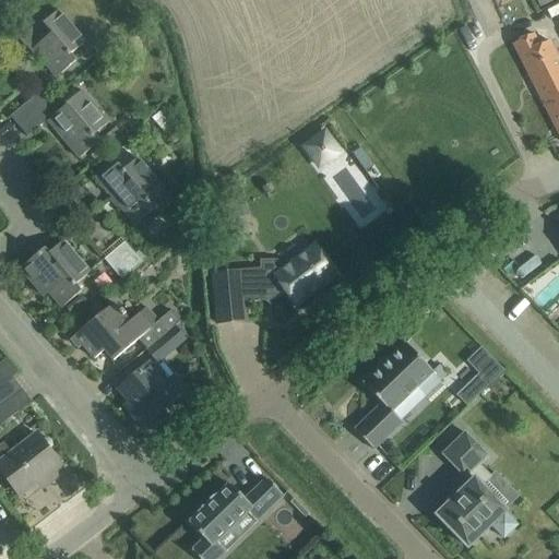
[(56,79),(72,64),(75,61),(70,55),(84,42),(56,9),(42,21),(42,20),(19,39),(30,54),(33,51),(56,79)]
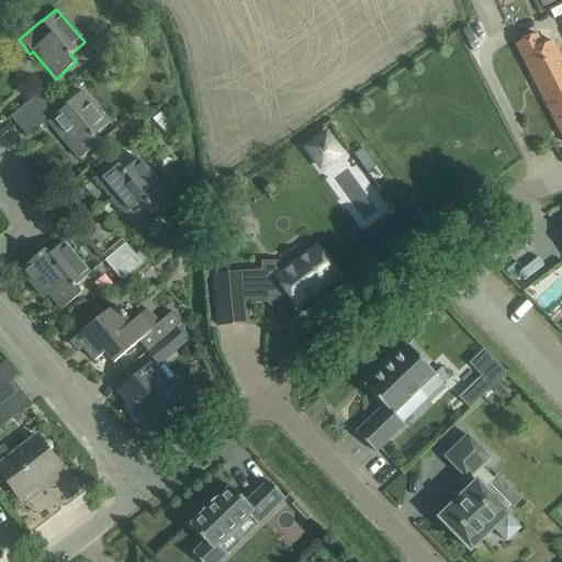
[(561,92),(561,63),(551,42),(542,46),(537,34),(516,44),(544,101),(561,92)]
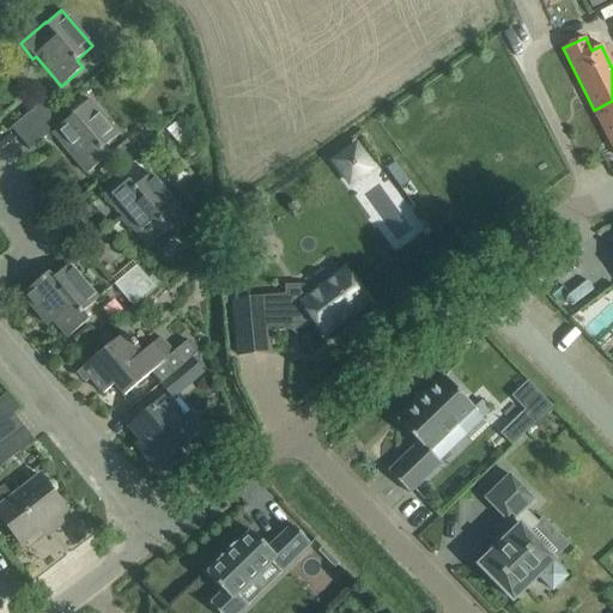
[(53,110),(44,99),(11,128),(19,139),(53,110)]
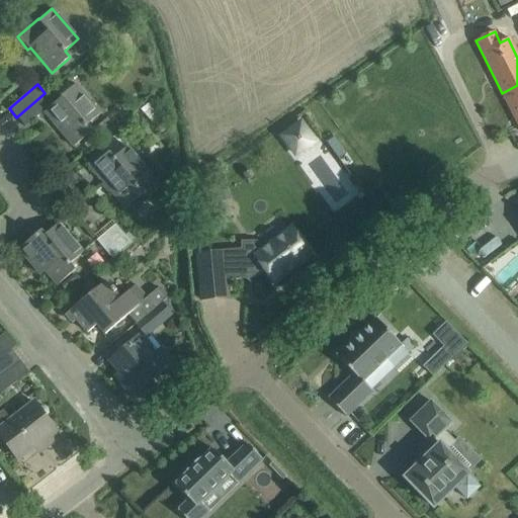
[(73,148),(88,135),(92,132),(86,124),(98,114),(74,85),(60,97),(61,98),(53,104),(54,103),(45,93),(16,117),(25,127),(46,109),(47,110),(44,112),(73,148)]
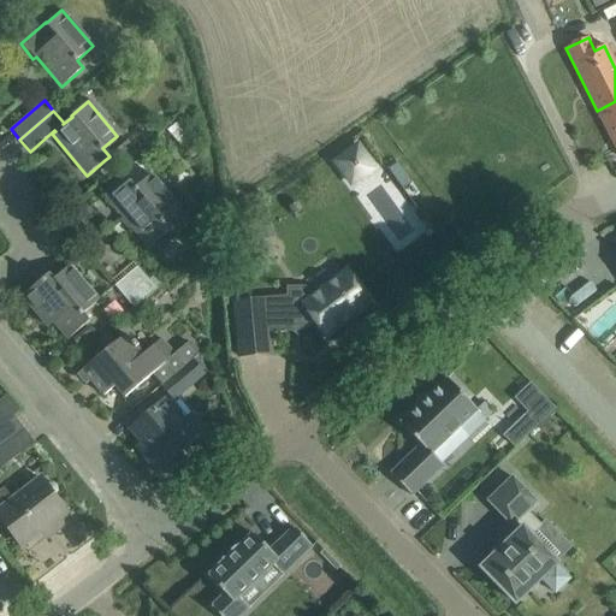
[(615,101),(597,111),(615,149),(615,101)]
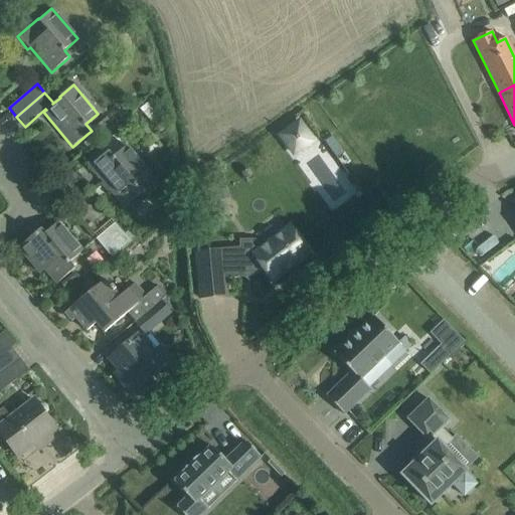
[(290,129),(281,136),(294,154),(298,151),(312,141),(299,123),(290,129)]
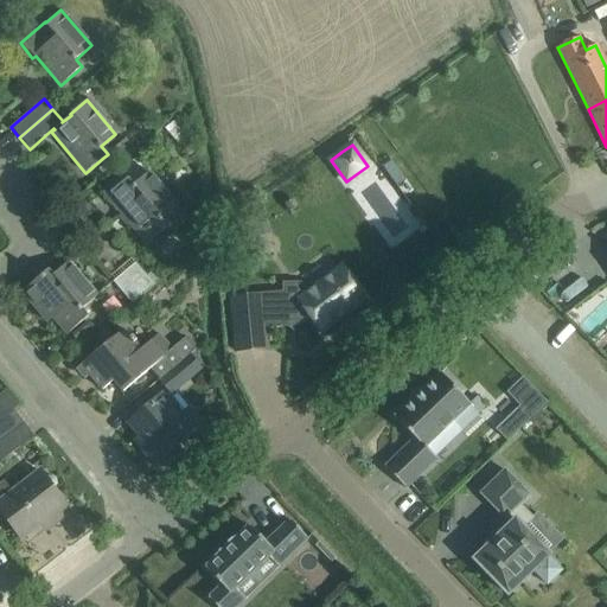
[(117,186),(114,181),(101,192),(146,247),(185,213),(179,208),(180,206),(151,171),(133,185),(127,178),(117,186)]
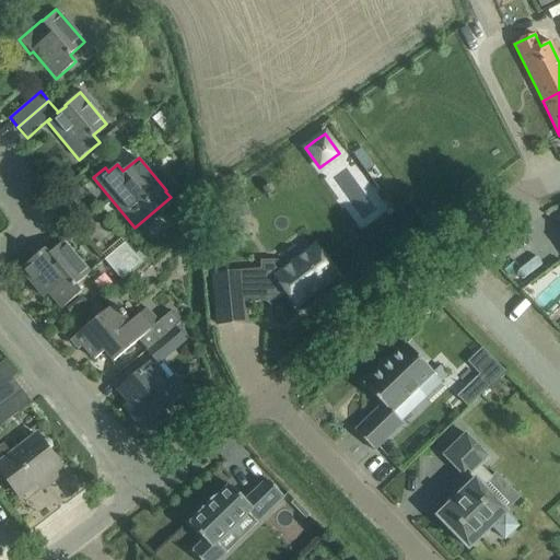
[(89,271),(78,258),(63,242),(48,254),(44,249),(20,270),(39,293),(44,290),(61,310),(81,292),(73,284),(89,271)]
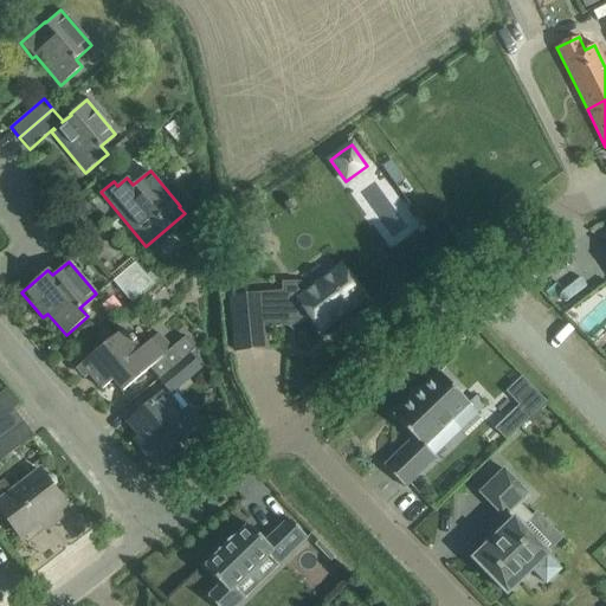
[(124,271),(123,272),(142,295),(161,278),(153,269),(146,276),(135,262),(134,263),(124,271)]
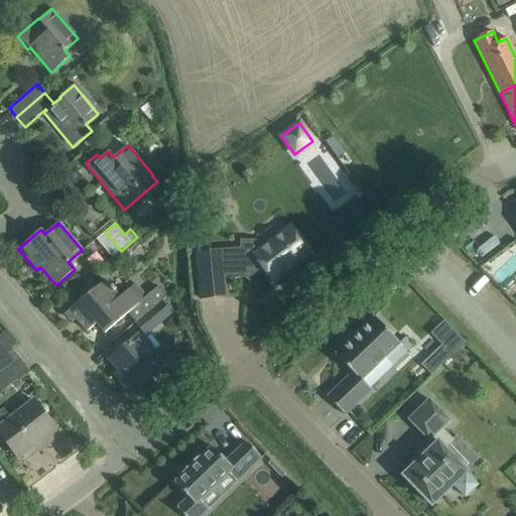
[(197,253),(196,253),(197,267),(224,265),(225,276),(242,276),(242,274),(253,274),(261,267),(272,281),(309,253),(289,228),(261,249),(255,241),(240,242),(240,250),(197,254),(197,253)]
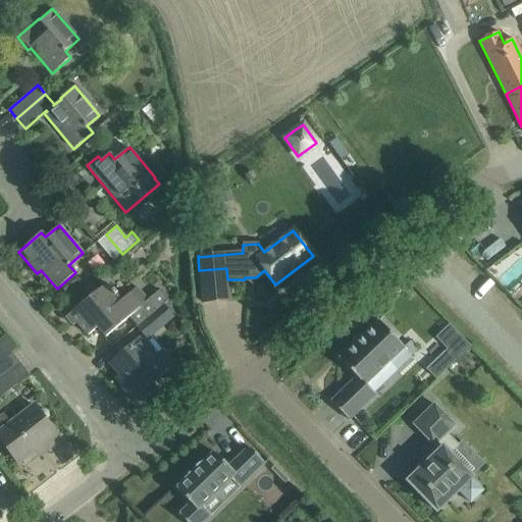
[(122,254),(106,235),(97,242),(112,261),(122,254)]
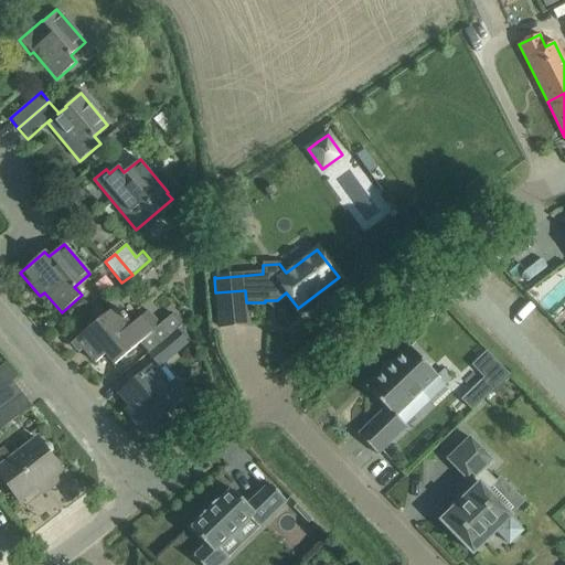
[(564,267),(530,285),(544,313),(564,302),(564,267)]
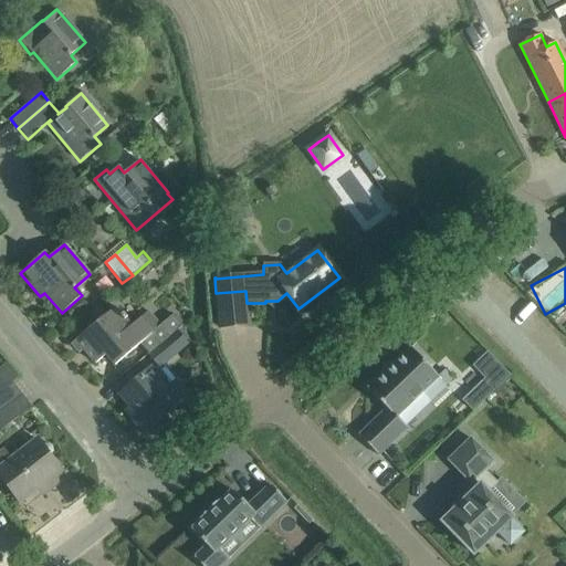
[(245,291),(216,293),(219,328),(249,326),(247,303),(245,291)]
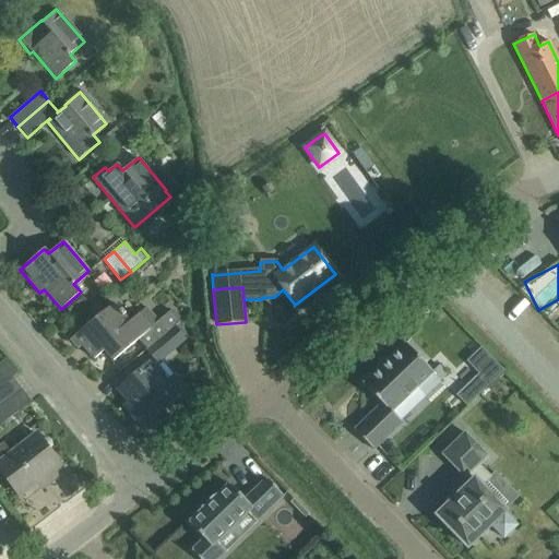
[(145,349),(174,325),(180,320),(171,309),(156,321),(146,308),(129,322),(114,304),(105,311),(96,301),(87,310),(95,319),(74,336),(94,359),(104,351),(113,361),(138,340),(145,349)]
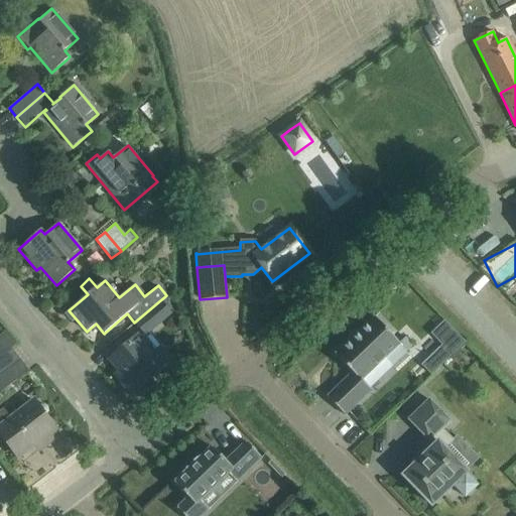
[(134,323),(146,336),(172,313),(160,300),(134,323)]
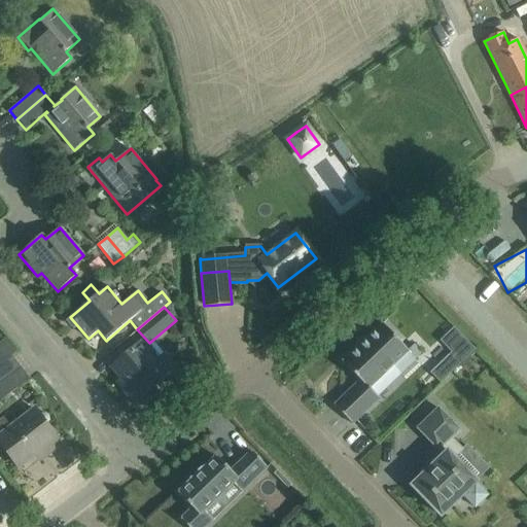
[(369,389),(392,366),(399,374),(415,360),(407,352),(408,351),(382,324),(342,362),(359,381),(334,406),(352,424),(379,398),(369,389)]
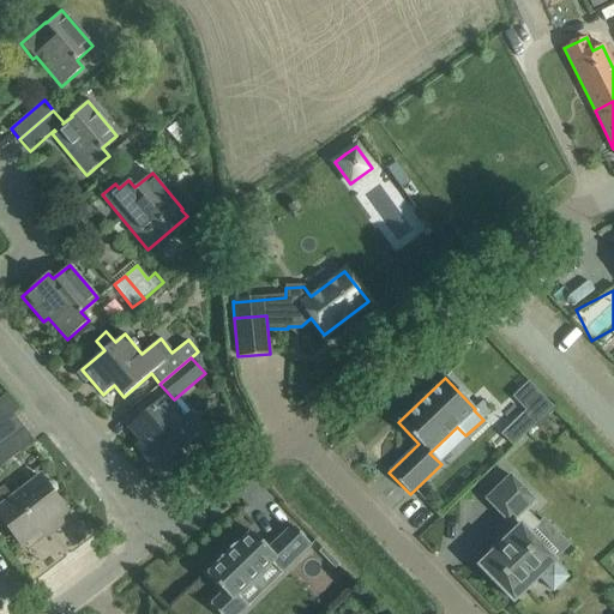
[(515,444),(557,405),(531,379),(515,396),(528,410),(504,432),(515,444)]
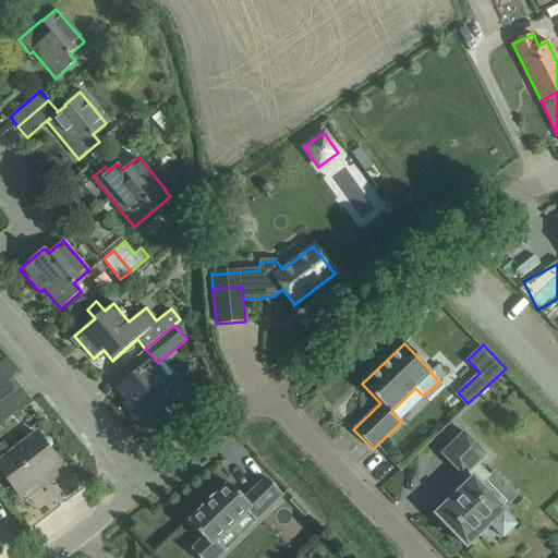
[(5,359),(0,362),(0,385),(16,373),(5,359)]
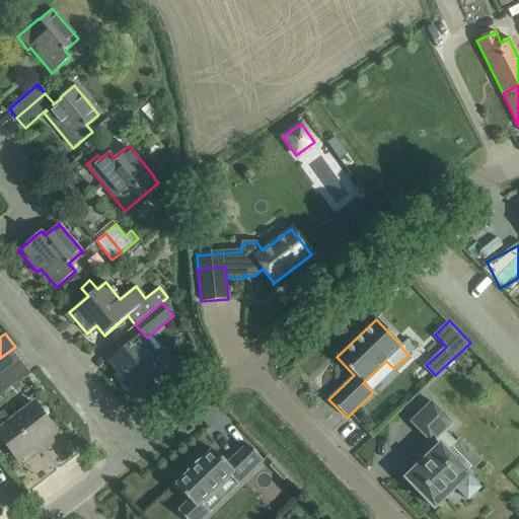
[(172,363),(162,351),(153,359),(137,339),(110,361),(110,362),(113,361),(127,377),(121,382),(137,402),(155,387),(150,380),(172,363)]
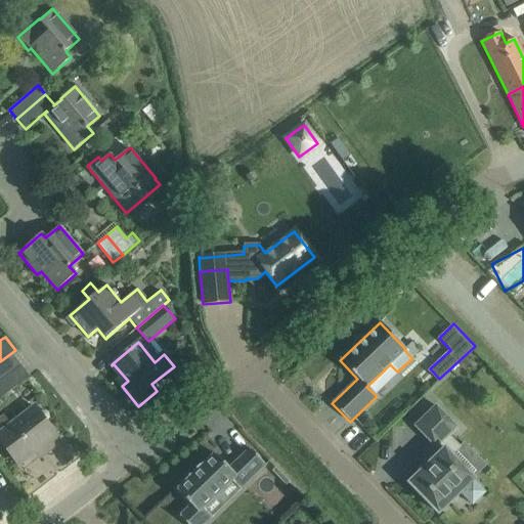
[(0,398),(9,392),(0,380),(0,398)]
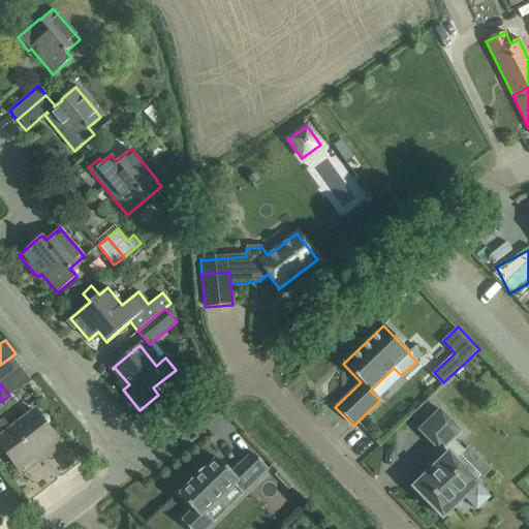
[(34,411),(11,430),(3,419),(0,422),(0,446),(18,469),(42,449),(47,456),(60,445),(34,411)]
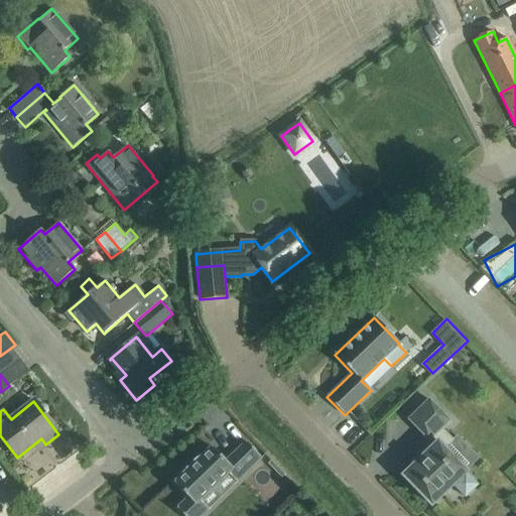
[(436,443),(402,476),(431,506),(453,486),(465,498),(477,486),(465,474),(466,473),(463,469),(463,470),(443,449),(453,441),(440,429),(448,421),(428,401),(408,420),(428,441),(431,438),(436,443)]
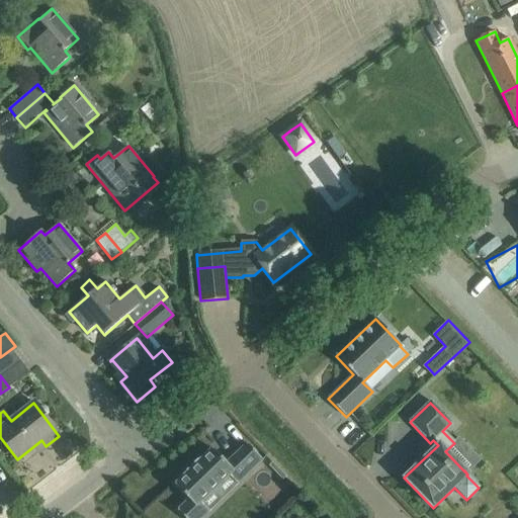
[(188,472),(174,486),(188,500),(177,511),(183,517),(202,517),(209,512),(200,503),(228,476),(237,485),(262,460),(247,444),(227,463),(212,449),(198,462),(197,462),(188,471),(188,472)]
